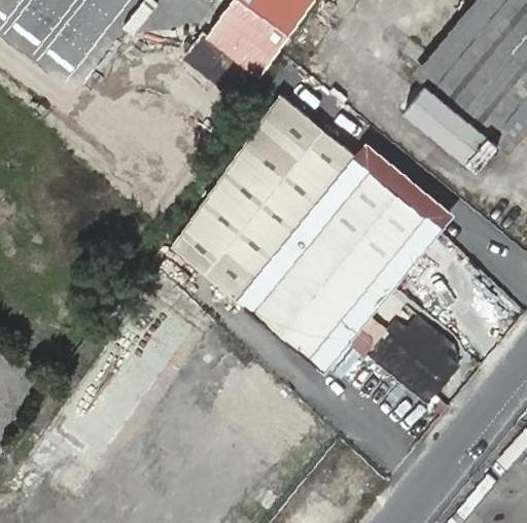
[(266,73),(318,0),(232,0),(209,32),(266,73)]
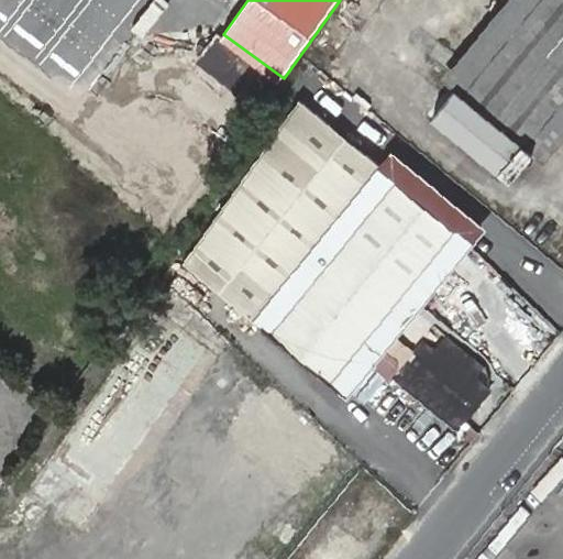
[(454,94),(432,122),(509,186),(532,157),(523,151),(562,103),(562,0),(542,0),(461,99),(454,94)]
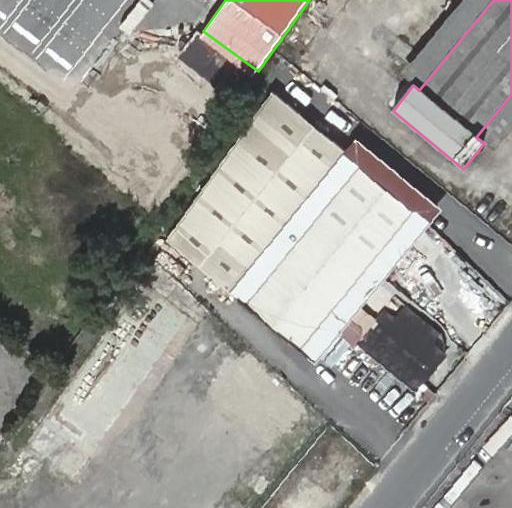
[(239,69),(199,37),(181,60),(221,92),(239,69)]
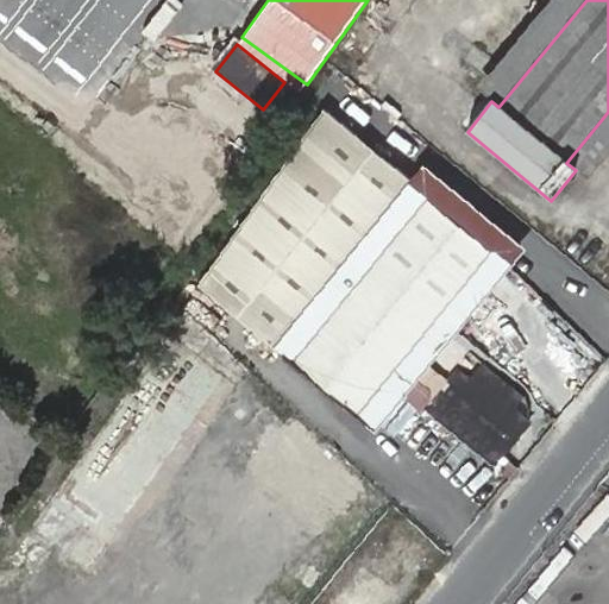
[(416,174),(328,105),(202,281),(278,343),(416,174)]
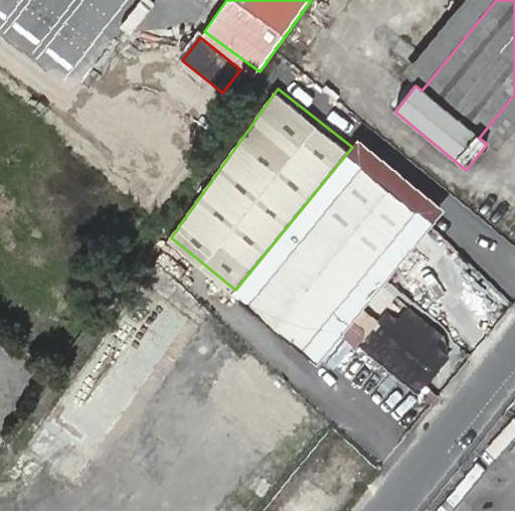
[(229,297),(238,305),(265,273),(354,163),(424,220),(335,330),(308,362),(316,368),(445,211),(358,140),(352,147),(235,290),(229,297)]
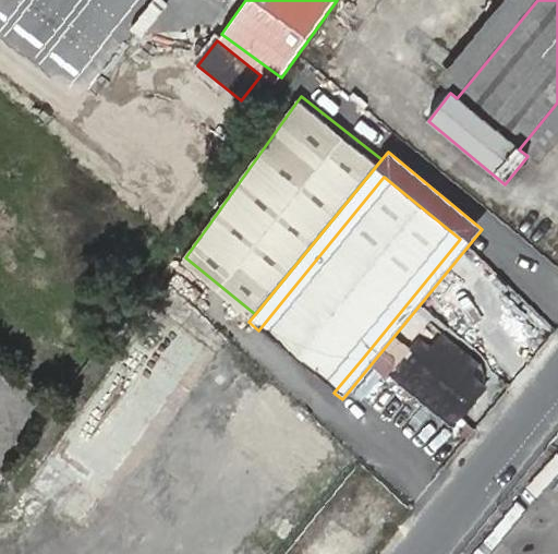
[(287,296),(258,330),(334,393),(363,358),(353,350),(450,233),(391,184),(294,302),(287,296)]
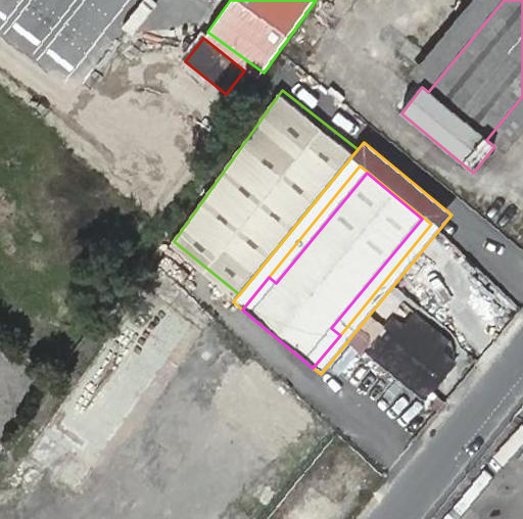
[(169,245),(154,235),(141,255),(154,264),(169,245)]
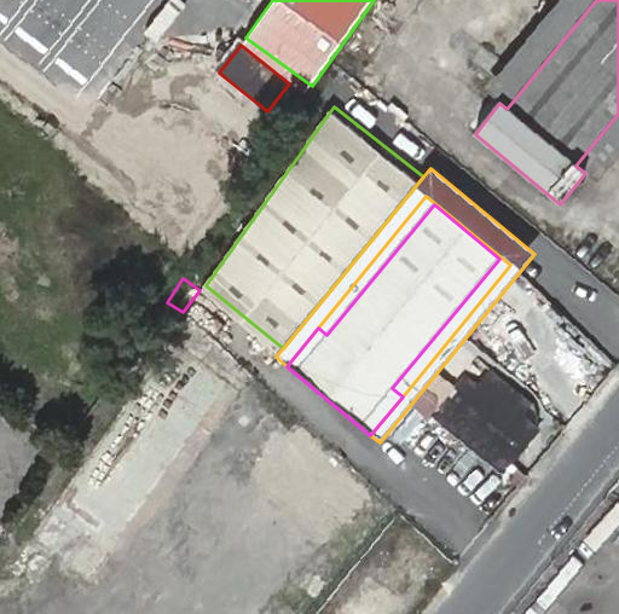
[(91,588),(220,381),(158,342),(28,549),(91,588)]
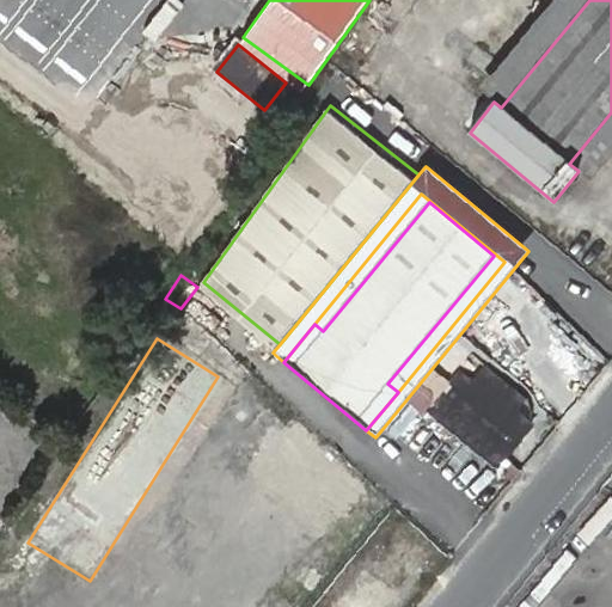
[(292,431),(255,472),(319,531),(356,490),(292,431)]
